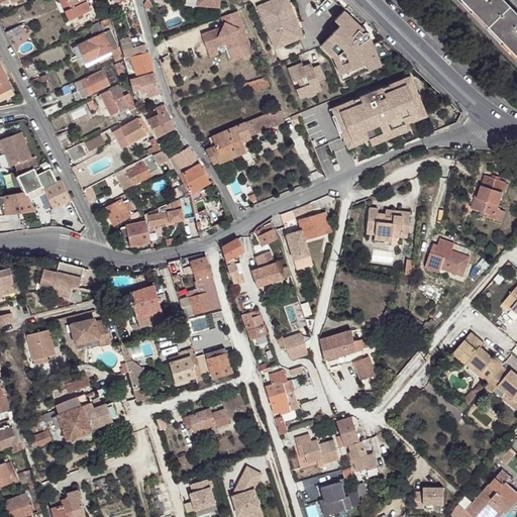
[(65,13),(70,22),(92,11),(88,2),(91,0),(60,0),(62,4),(68,1),(72,10),(66,13),(65,13)]
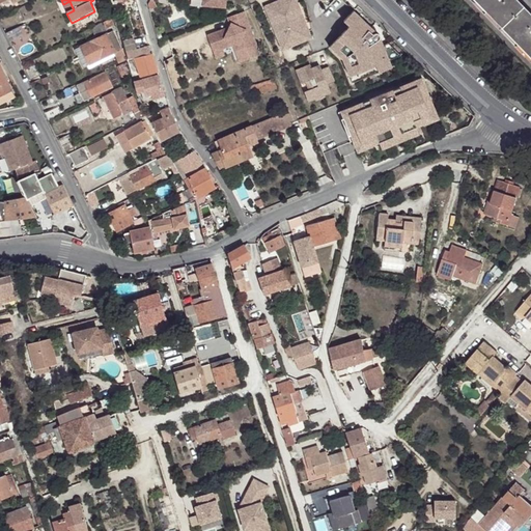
[(224,0),(197,0),(203,0),(202,7),(224,8),(224,0)]
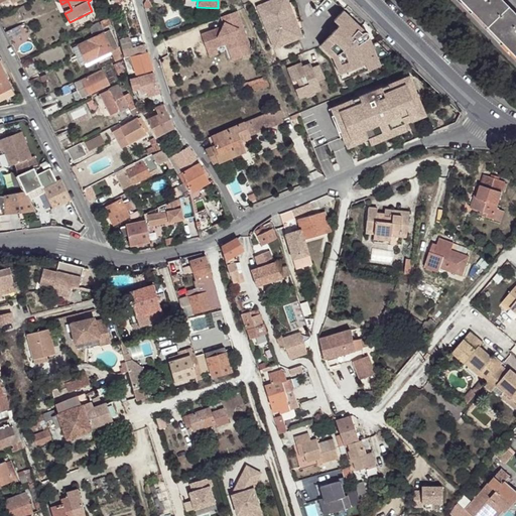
[(285,0),(270,0),(255,6),(259,15),(262,14),(267,16),(273,31),(266,33),(273,48),(296,39),(291,26),(296,24),(290,10),(287,12),(284,5),(287,3),(285,0)]
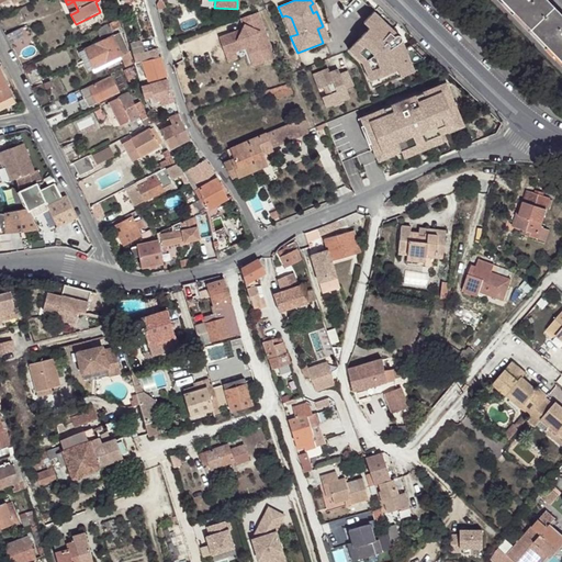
[(561,14),(548,0),(505,0),(561,59),(561,14)]
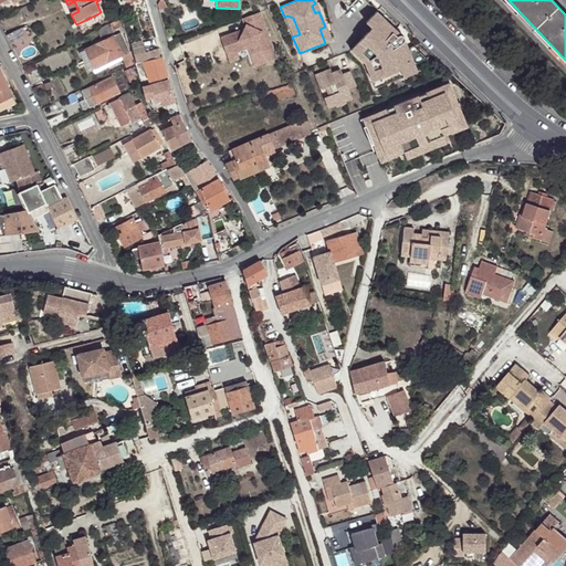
[(67,4),(72,14),(79,11),(74,1),(67,4)]
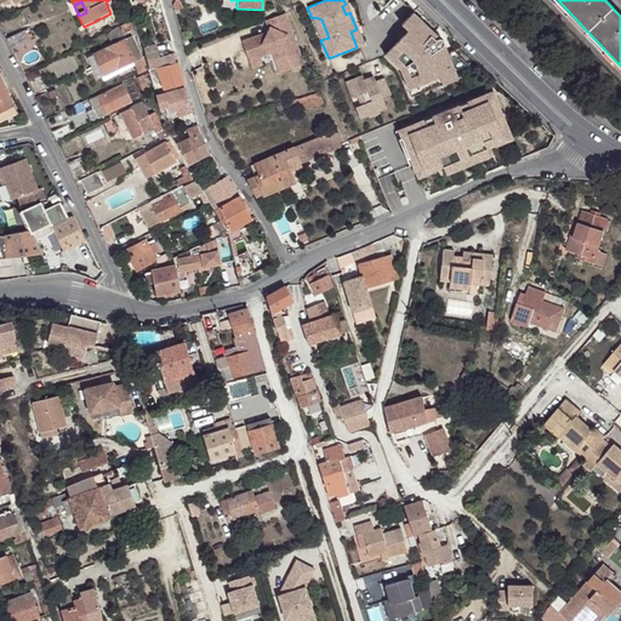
[(437,33),(416,13),(404,26),(411,32),(388,56),(404,72),(416,98),(461,80),(457,72),(450,53),(446,55),(444,49),(446,45),(448,44),(446,41),(445,40),(443,39),(438,40),(433,36),(437,33)]
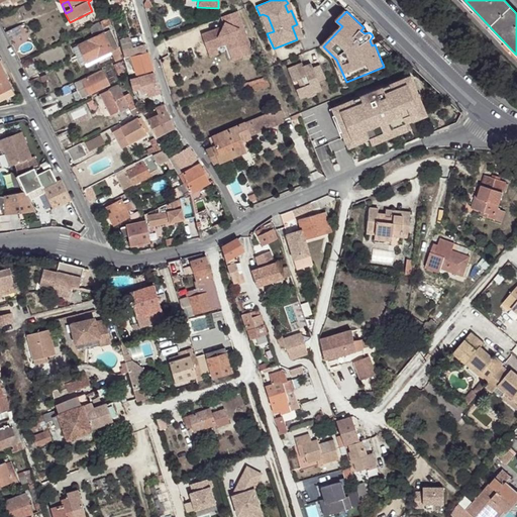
[(221,18),(223,24),(238,31),(242,29),(236,13),(221,18)]
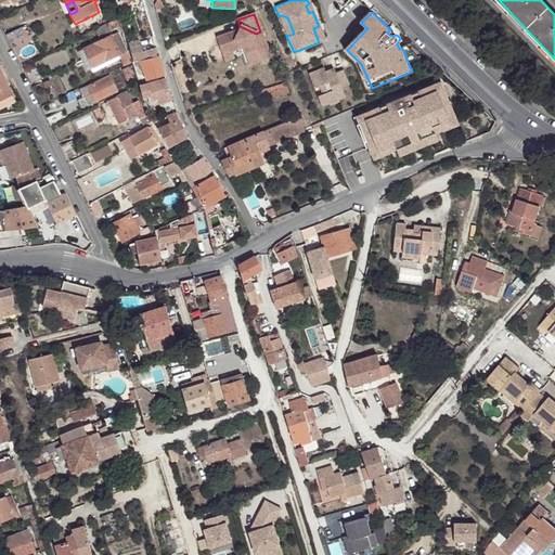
[(282,15),(279,16),(286,36),(294,34),(287,17),(282,15)]
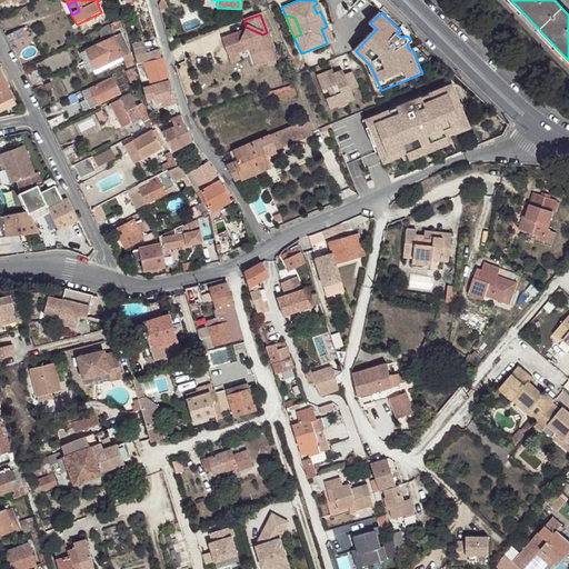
[(111,23),(115,31),(123,27),(121,19),(111,23)]
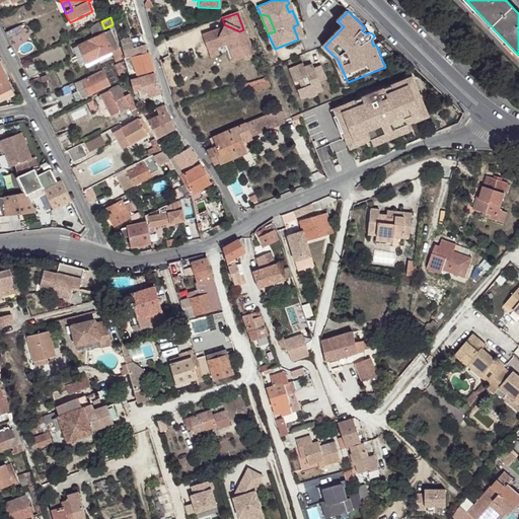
[(101,21),(90,27),(91,29),(94,36),(105,30),(104,28),(101,21)]
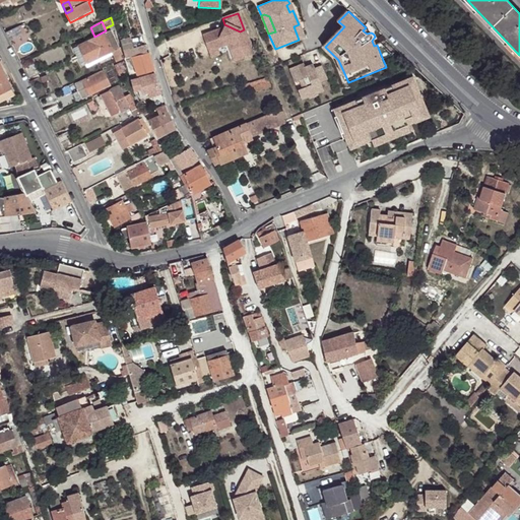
[(202,38),(210,60),(219,56),(216,49),(229,45),(231,52),(249,46),(244,29),(240,31),(224,24),(225,26),(223,29),(202,38)]
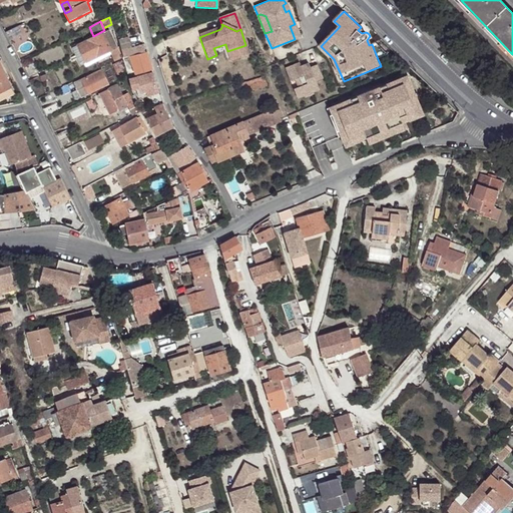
[(295,24),(290,26),(295,39),(300,37),(295,24)]
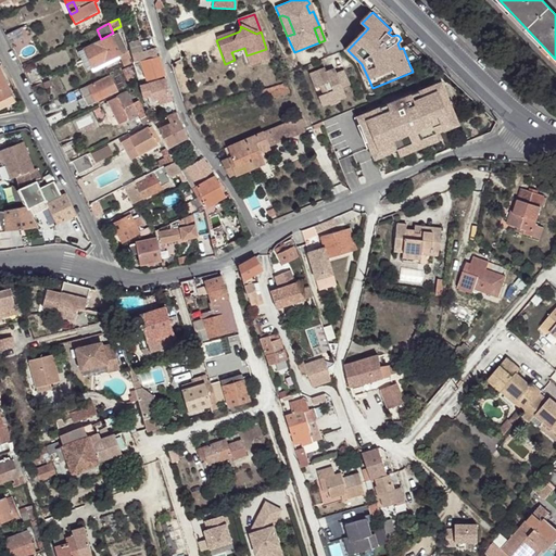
[(7,37),(13,50),(27,42),(21,29),(7,37)]
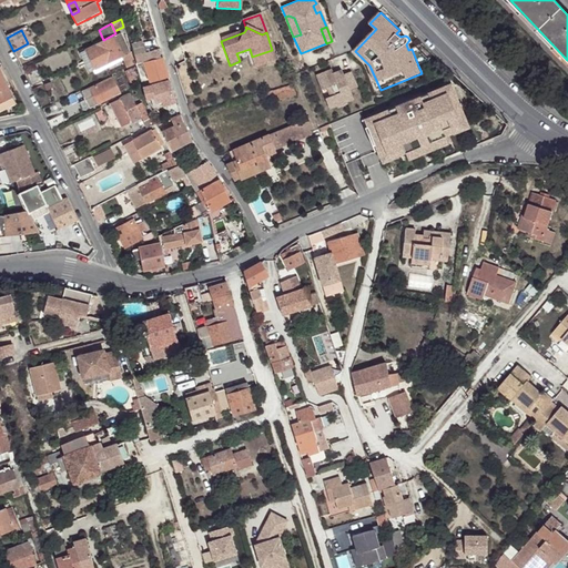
[(131,53),(133,51),(123,31),(121,33),(131,53)]
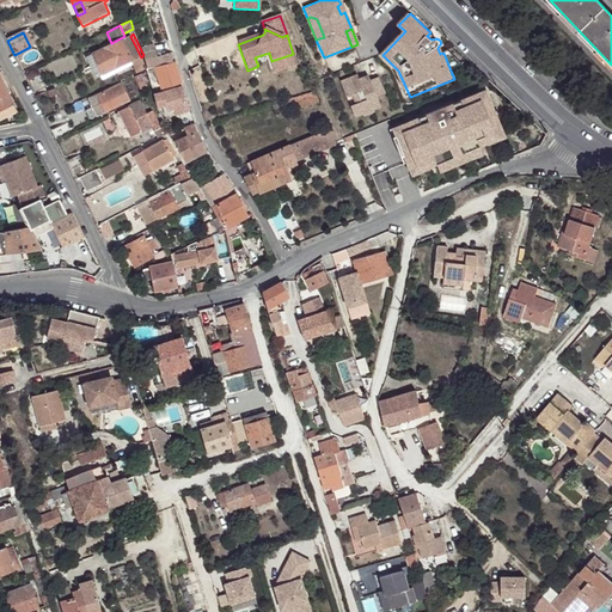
[(134,61),(141,57),(130,36),(92,55),(104,75),(134,61)]
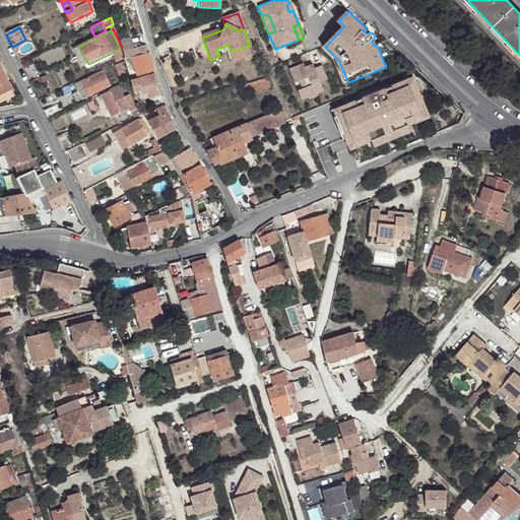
[(122,47),(123,50),(125,50),(133,48),(130,37),(120,40),(122,47)]
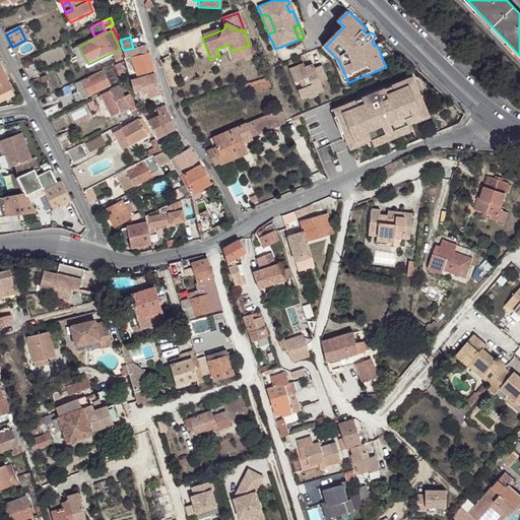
[(381,43),(377,45),(383,60),(394,55),(381,43)]
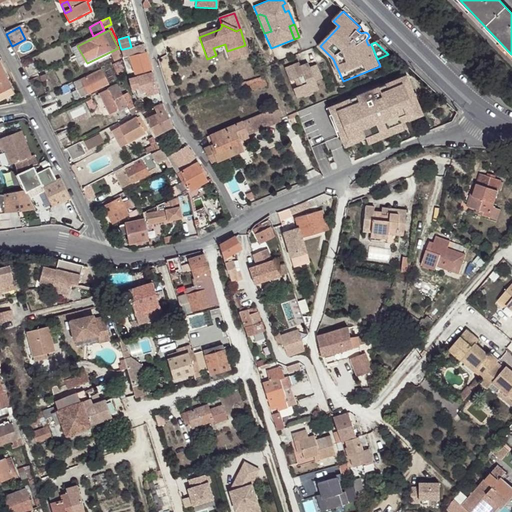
[(122,52),(123,57),(131,55),(139,53),(137,45),(131,47),(123,49),(121,49),(122,52)]
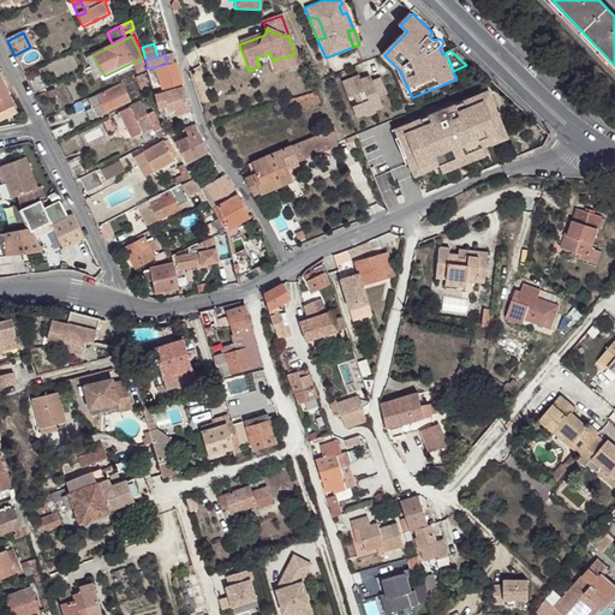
[(105,76),(93,55),(85,59),(97,79),(105,76)]
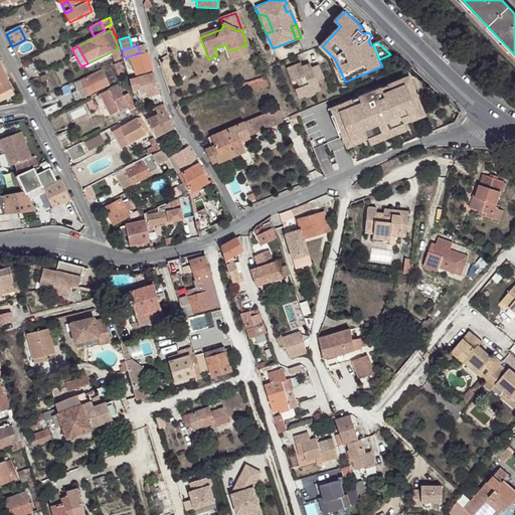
[(115,56),(123,52),(122,49),(121,46),(119,48),(113,51),(115,56)]
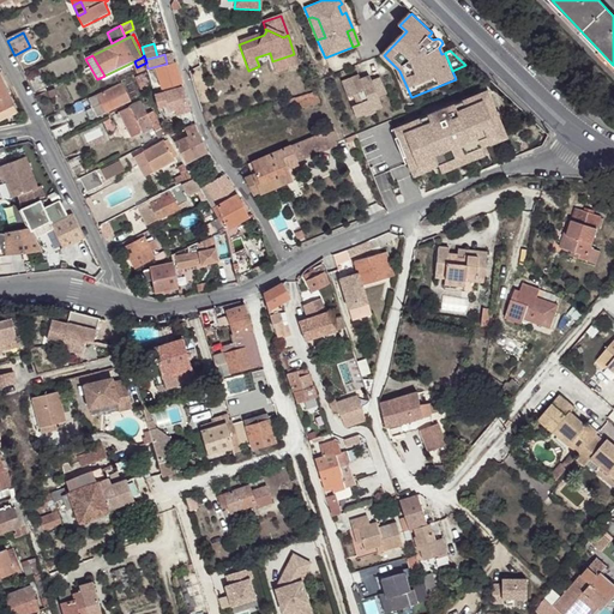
[(164,89),(182,83),(175,61),(173,62),(167,64),(157,66),(164,89)]
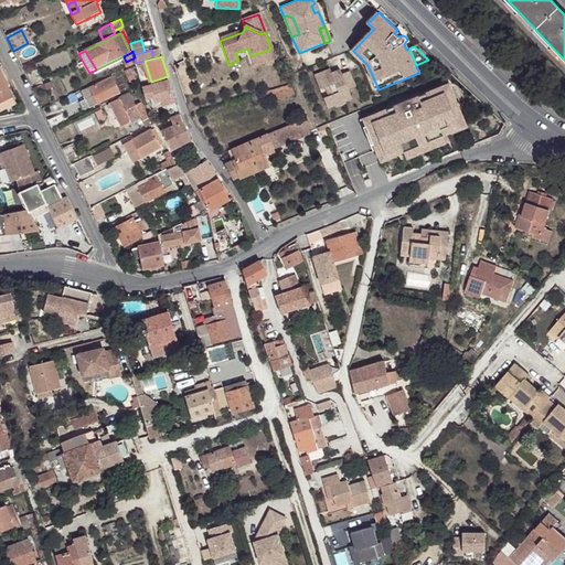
[(318,87),(322,85),(319,75),(329,71),(328,67),(312,74),(318,87)]
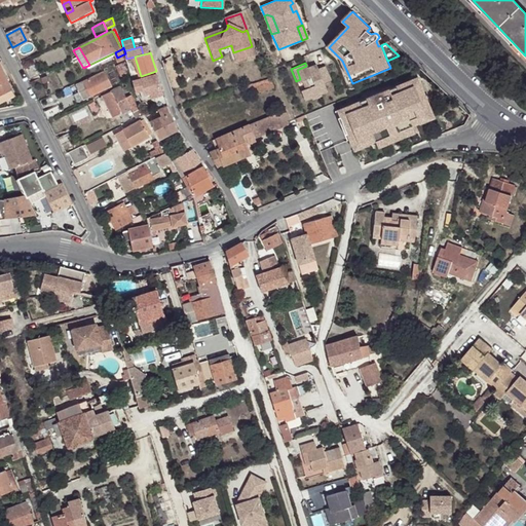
[(306,66),(297,70),(300,79),(304,87),(299,89),(303,99),(310,96),(310,98),(320,95),(318,92),(325,89),(322,81),(315,67),(314,63),(306,66)]
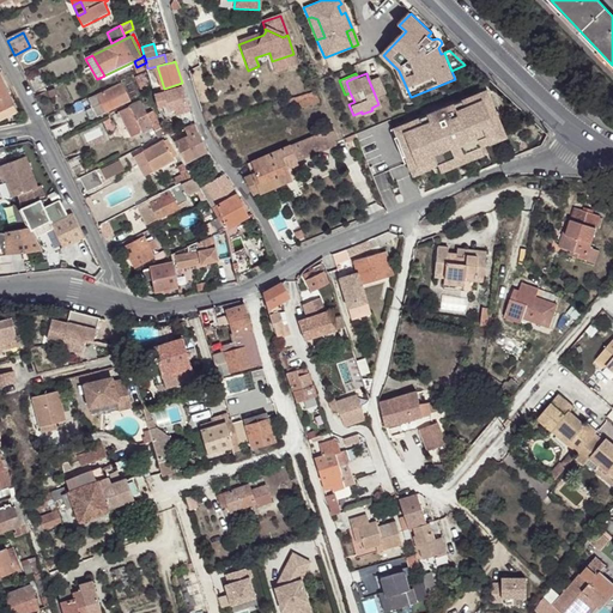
[(376,74),(368,78),(375,95),(382,91),(376,74)]
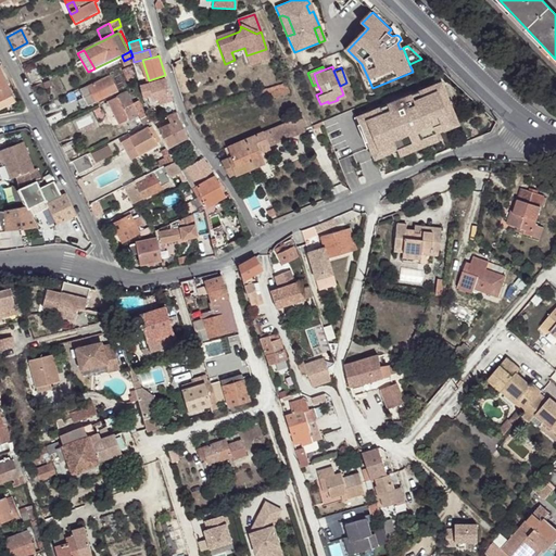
[(124,71),(129,84),(136,80),(129,68),(124,71)]
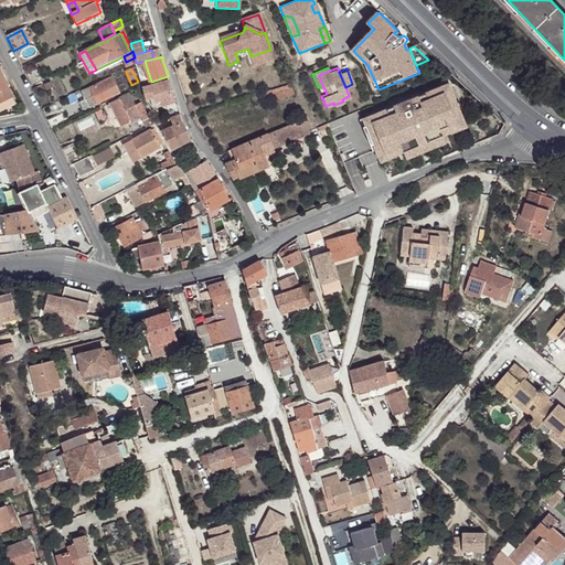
[(20,102),(18,98),(14,99),(0,72),(0,110),(1,110),(20,102)]
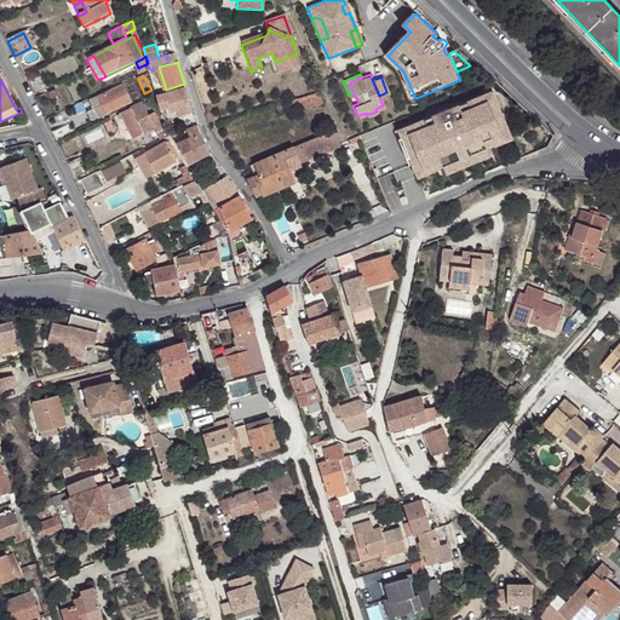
[(29,85),(35,96),(47,90),(41,79),(29,85)]
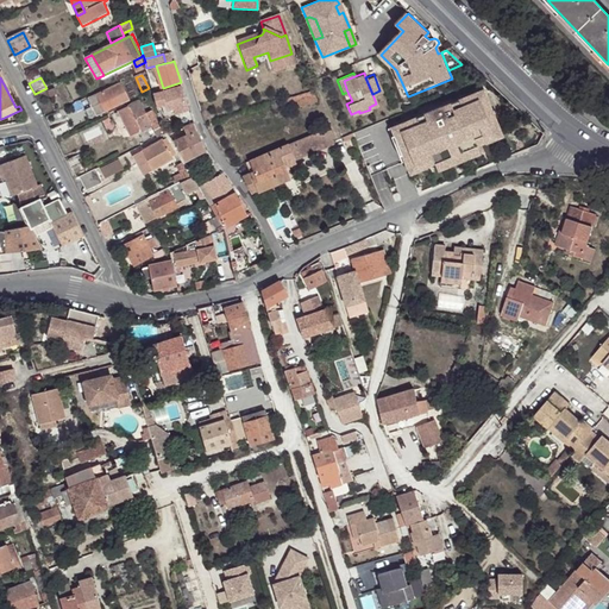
[(121,83),(99,95),(106,111),(129,100),(121,83)]
